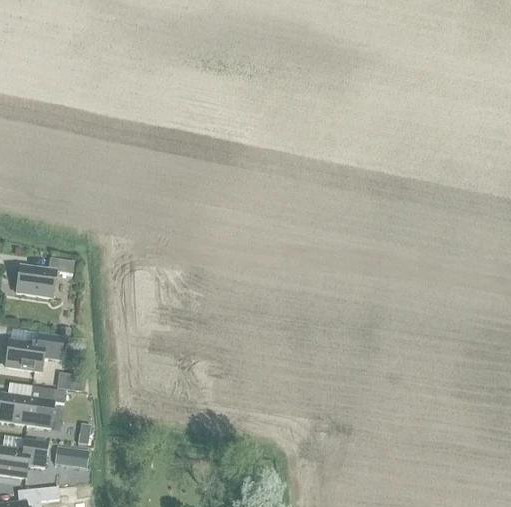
[(56,271),(73,273),(74,261),(50,258),(48,269),(20,265),(16,291),(52,296),(56,271)]
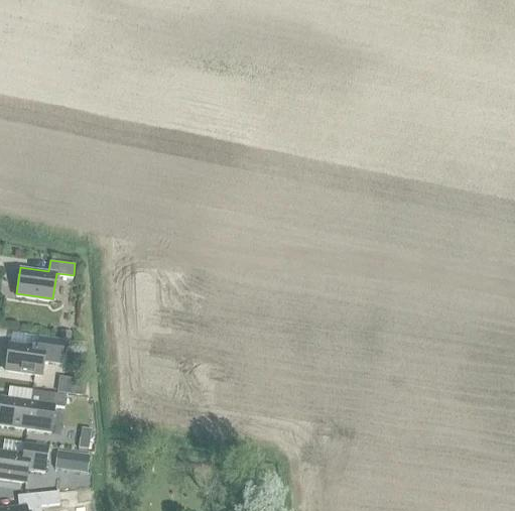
[(72,329),(60,328),(59,337),(71,338),(72,329)]
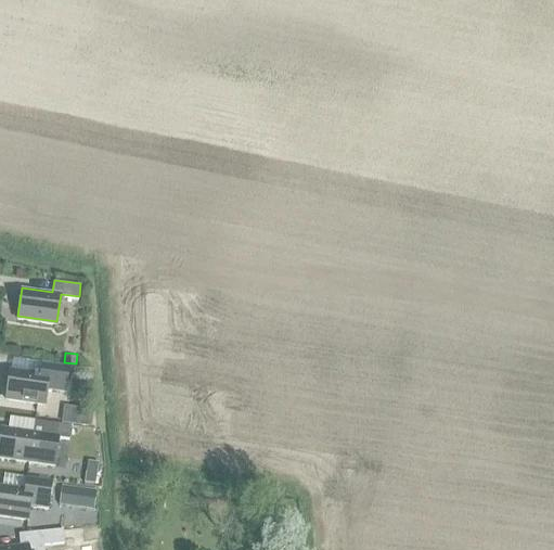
[(49,374),(67,376),(69,363),(43,360),(41,372),(10,368),(7,396),(46,401),(49,374)]
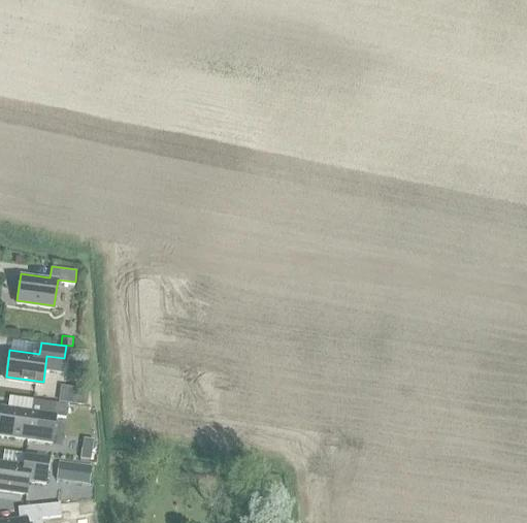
[(68,400),(70,385),(61,384),(59,399),(68,400)]
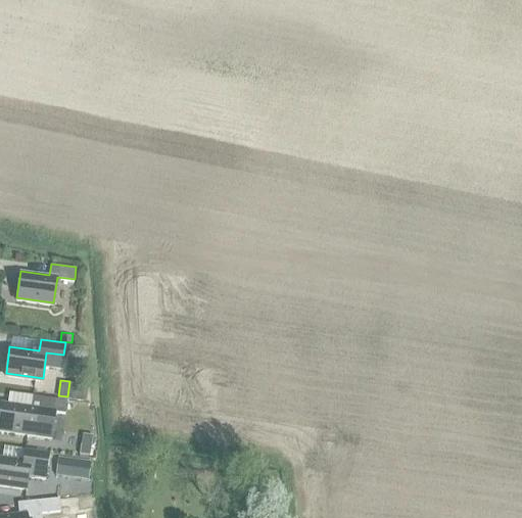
[(0,413),(0,428),(52,435),(57,396),(33,393),(31,406),(2,402),(0,413)]
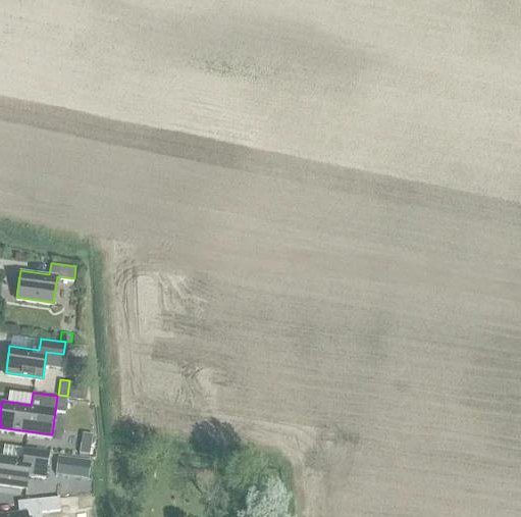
[(81,442),(80,451),(91,453),(92,443),(81,442)]
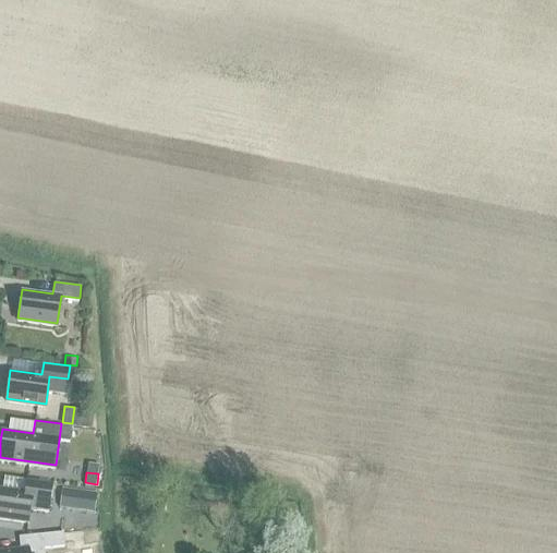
[(31,506),(49,508),(52,481),(27,477),(25,490),(0,487),(0,515),(28,519),(31,506)]
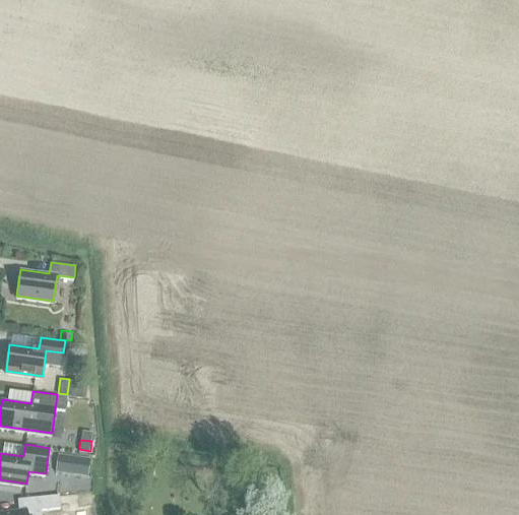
[(67,471),(70,453),(58,451),(55,469),(67,471)]
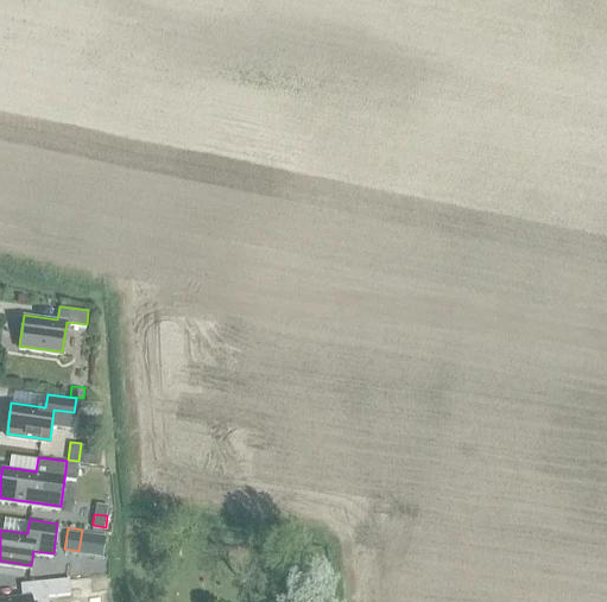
[(107,574),(75,576),(76,595),(108,593),(107,574)]
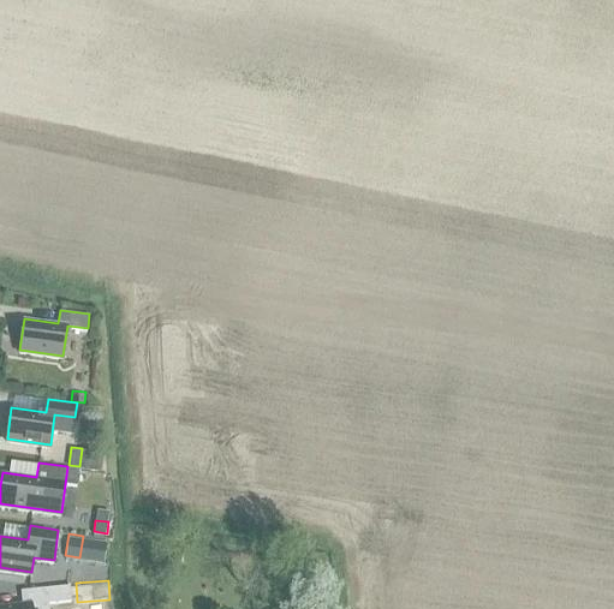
[(72,598),(70,583),(22,589),(23,603),(0,604),(0,608),(49,608),(49,601),(72,598)]
